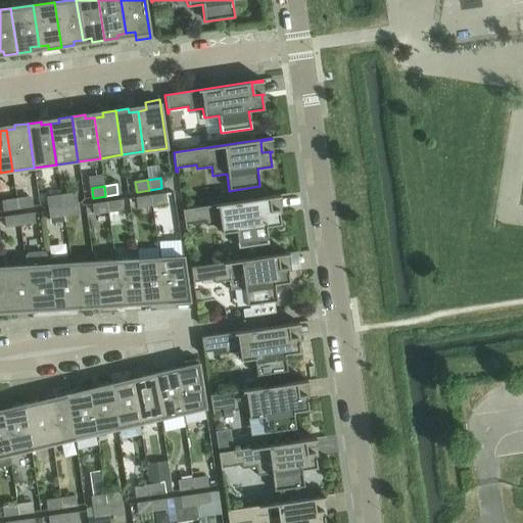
[(74,193),(60,195),(62,205),(75,204),(74,193)]
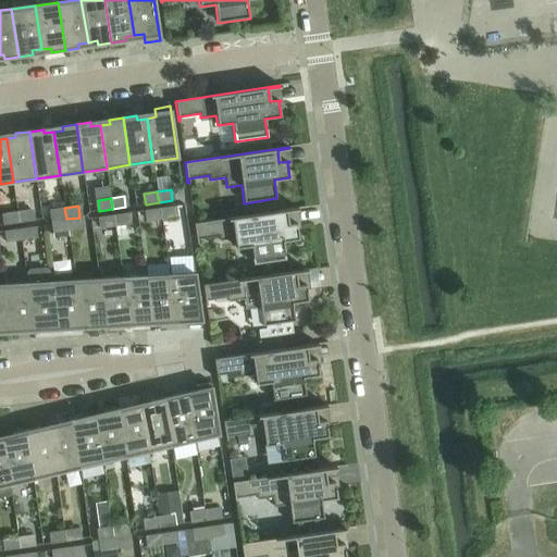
[(173,207),(160,209),(161,220),(174,218),(173,207)]
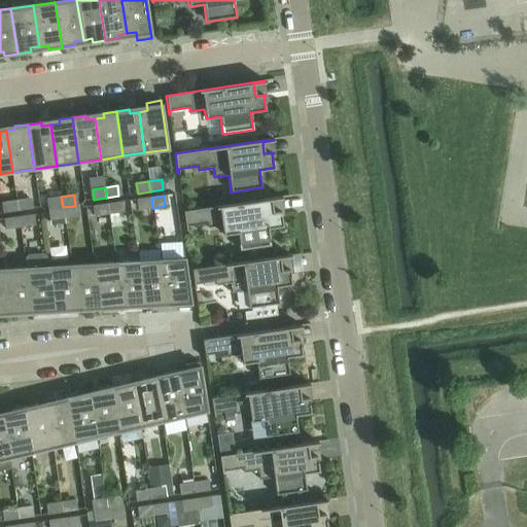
[(48,199),(50,209),(63,207),(61,197),(48,199)]
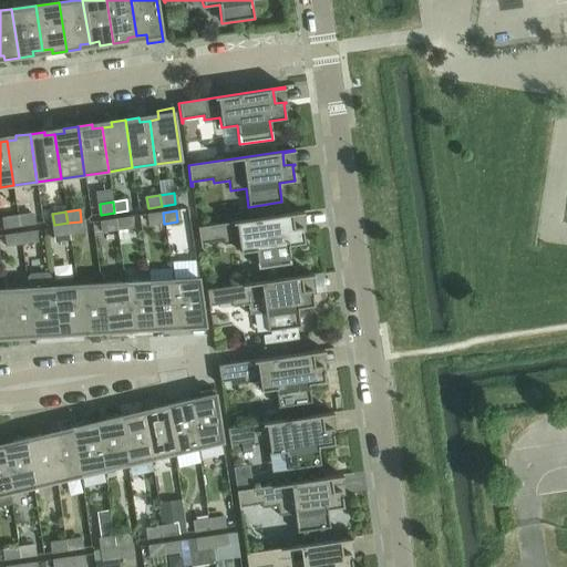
[(303,214),(303,212),(197,227),(200,248),(202,248),(200,244),(222,240),(223,245),(238,243),(239,253),(255,250),(258,269),(290,265),(288,246),(303,244),(301,228),(303,228),(303,227),(294,228),(291,215),(303,214)]
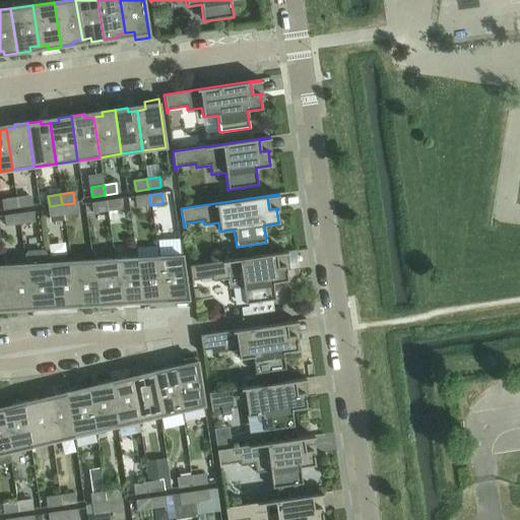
[(150,205),(149,195),(136,197),(138,207),(150,205)]
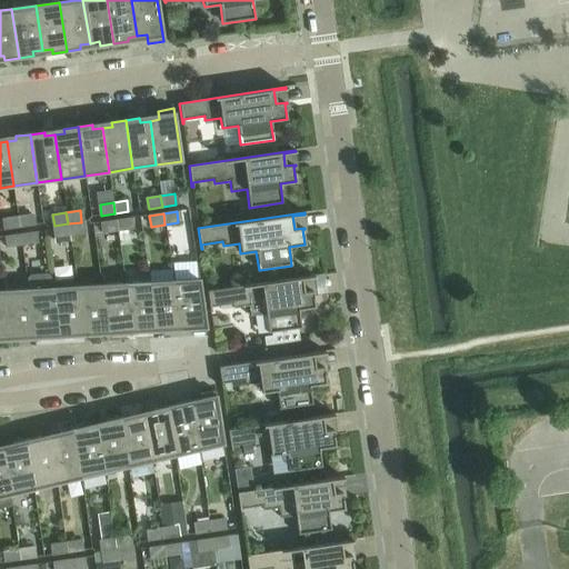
[(31,215),(18,217),(19,228),(32,226),(31,215)]
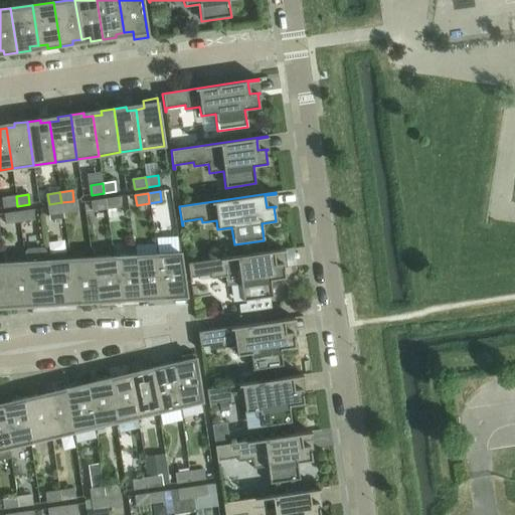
[(17,206),(16,196),(3,198),(5,208),(17,206)]
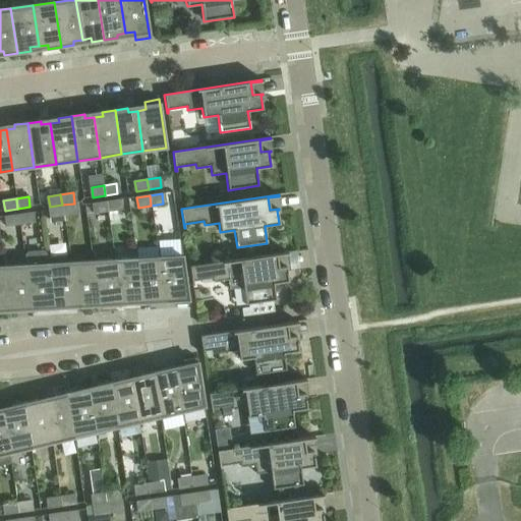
[(118,199),(106,201),(108,212),(120,210),(118,199)]
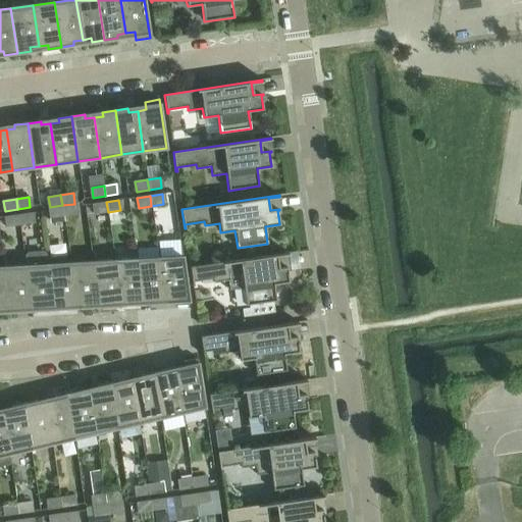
[(108,212),(106,202),(94,204),(95,214),(108,212)]
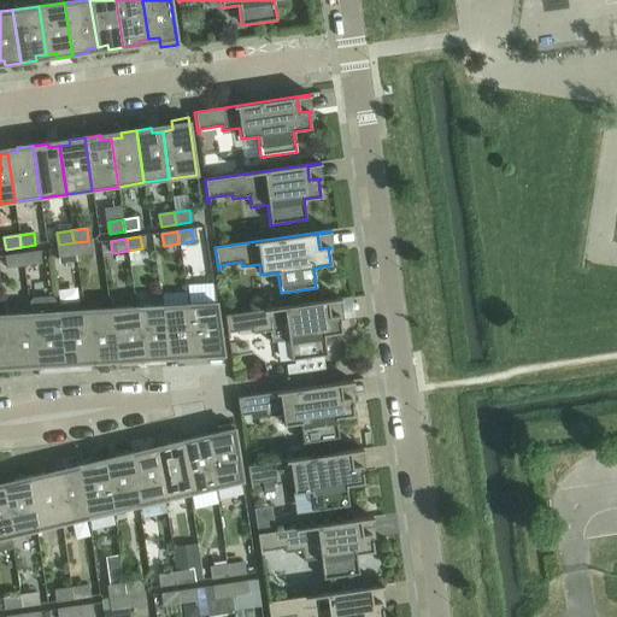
[(88,241),(74,242),(75,256),(89,253),(88,241)]
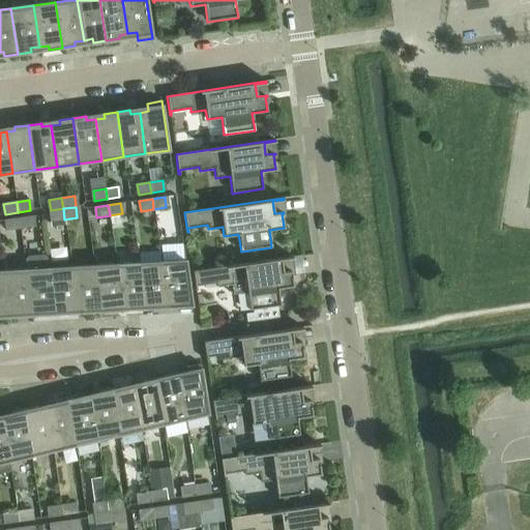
[(63,208),(51,210),(52,222),(64,219),(63,208)]
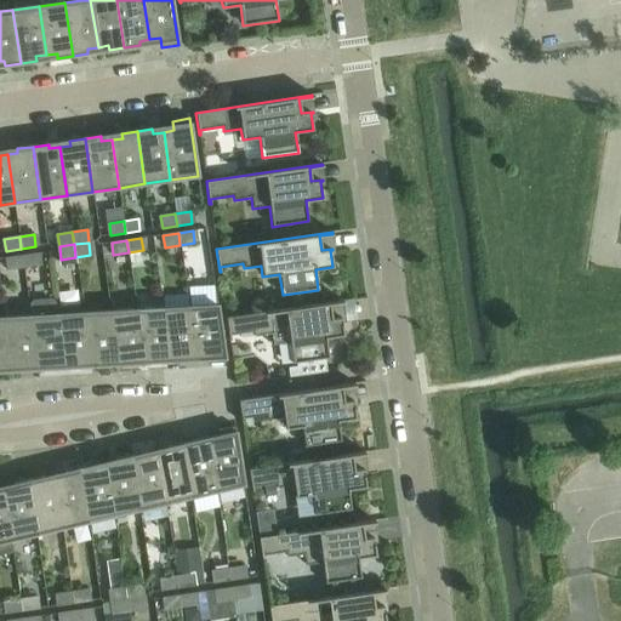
[(36,254),(22,256),(23,268),(39,266),(36,254)]
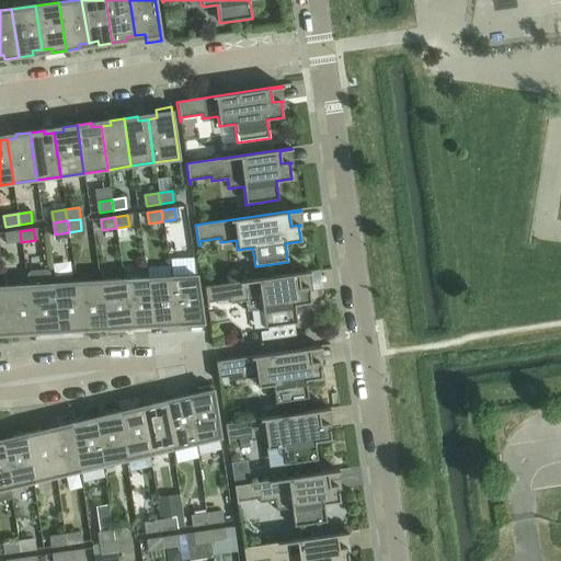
[(21,242),(20,231),(7,233),(8,244),(21,242)]
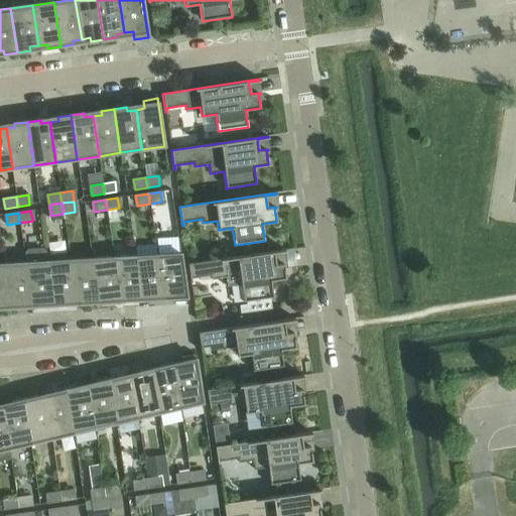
[(26,262),(25,263),(31,302),(40,302),(41,306),(54,305),(47,261),(46,261),(45,252),(42,249),(27,250),(25,254),(26,262)]
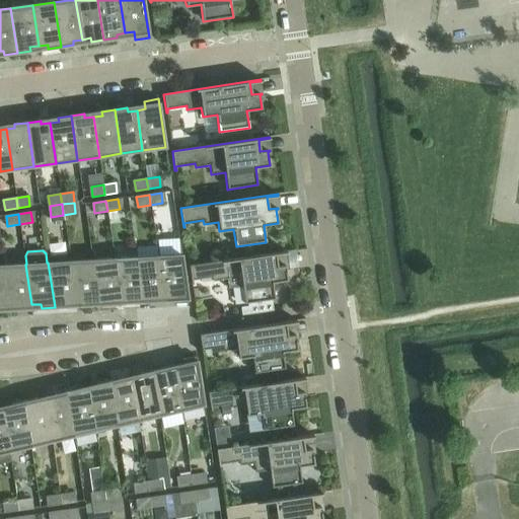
[(286,252),(286,251),(189,266),(192,285),(193,284),(193,281),(212,278),(212,282),(226,279),(228,289),(242,287),(244,304),(275,299),(272,282),(287,280),(285,267),(287,266),(287,265),(277,266),(275,254),(286,252)]
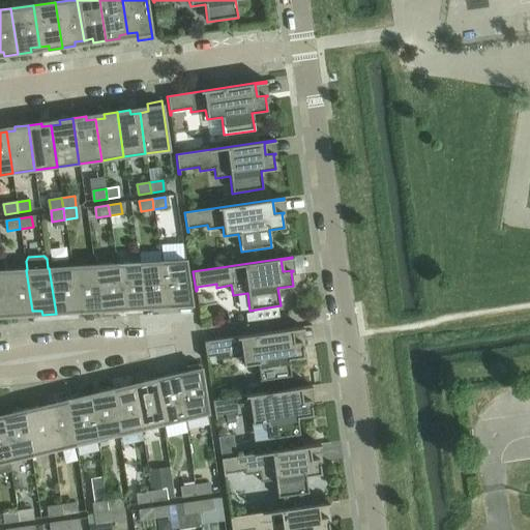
[(185,260),(162,262),(168,303),(177,302),(178,311),(193,310),(185,260)]
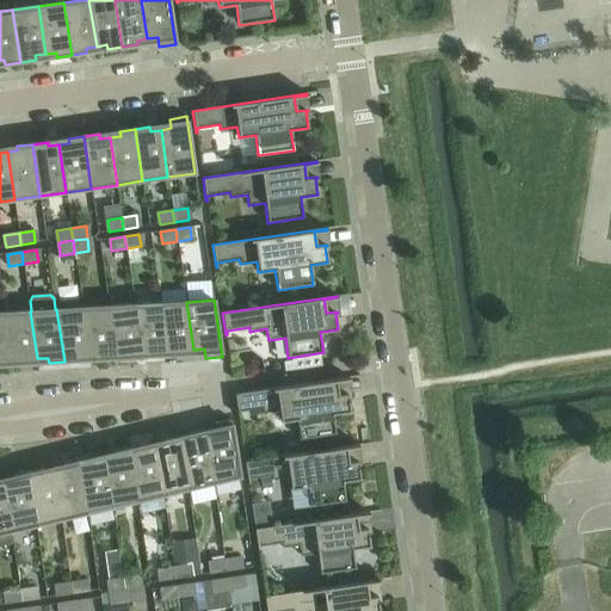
[(186,302),(160,303),(168,356),(184,355),(183,350),(193,350),(186,302)]
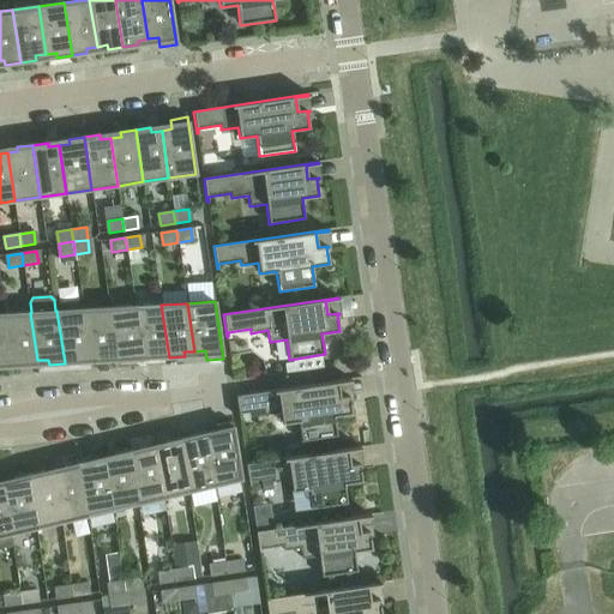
[(161,305),(136,306),(142,354),(152,354),(154,357),(169,357),(161,305)]
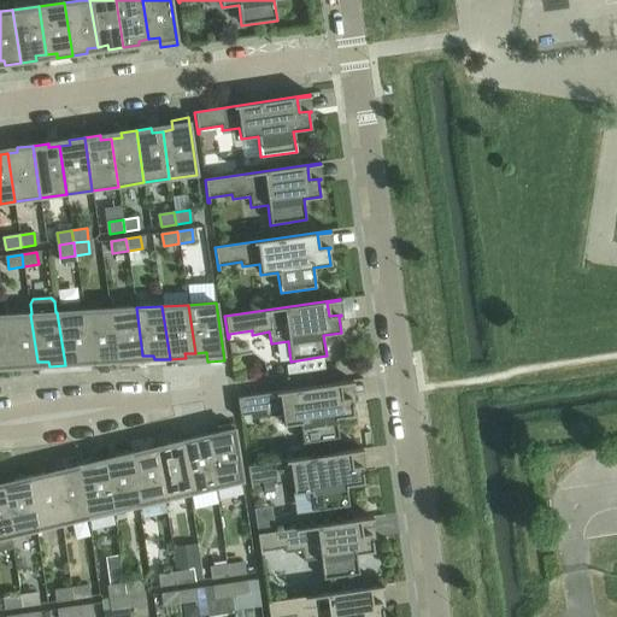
[(136,307),(110,310),(118,362),(133,362),(133,357),(142,356),(136,307)]
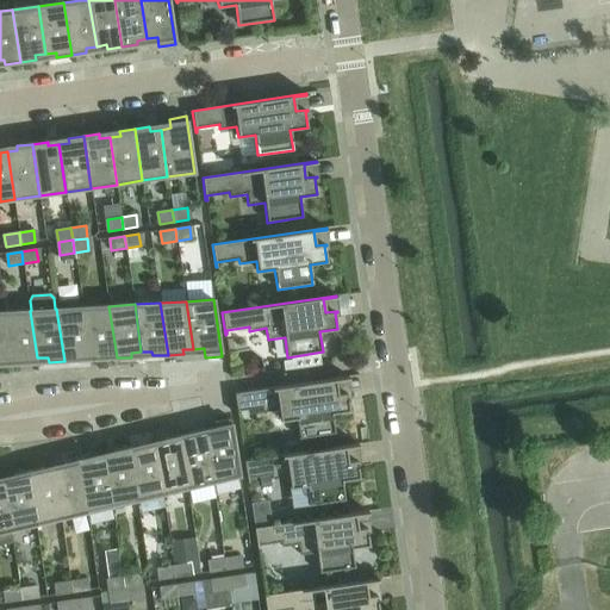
[(109,306),(82,307),(89,355),(100,354),(101,359),(117,358),(109,306)]
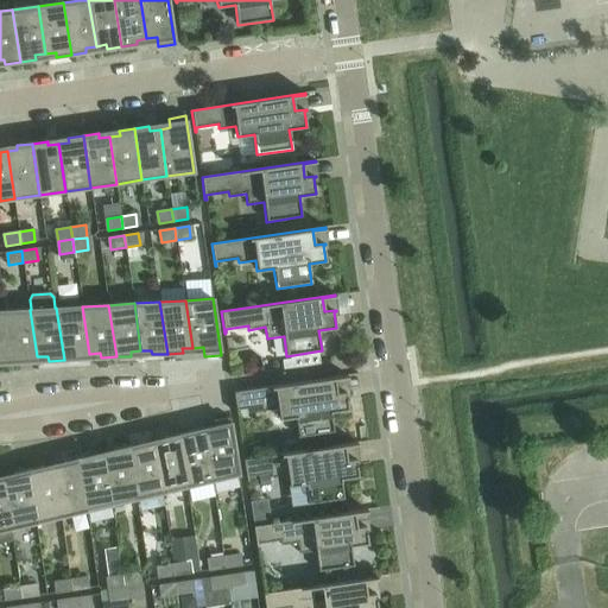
[(82,306),(56,308),(64,360),(80,359),(80,354),(89,354),(82,306)]
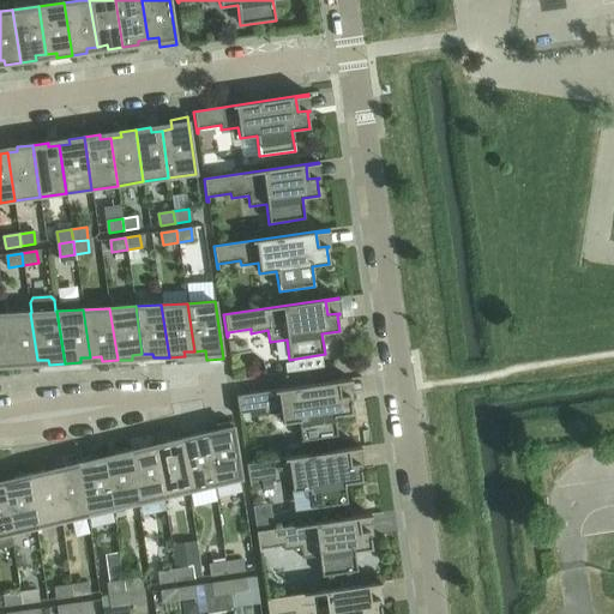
[(30,313),(5,314),(12,366),(28,366),(28,361),(37,360),(30,313)]
